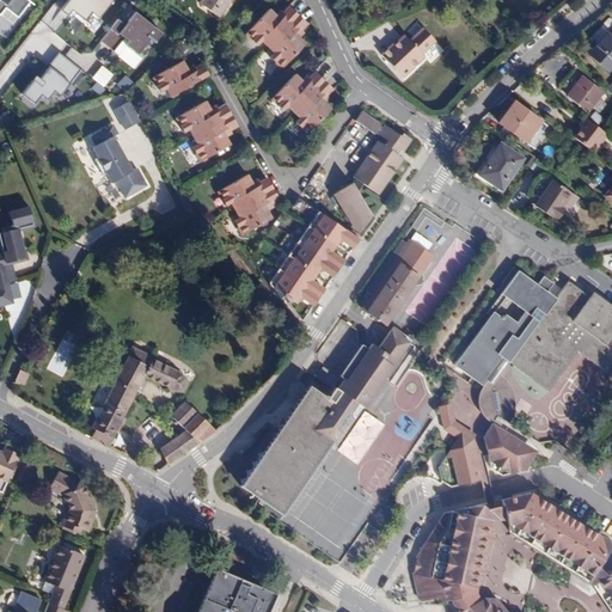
[(28,0),(0,0),(0,14),(7,5),(18,13),(28,0)]
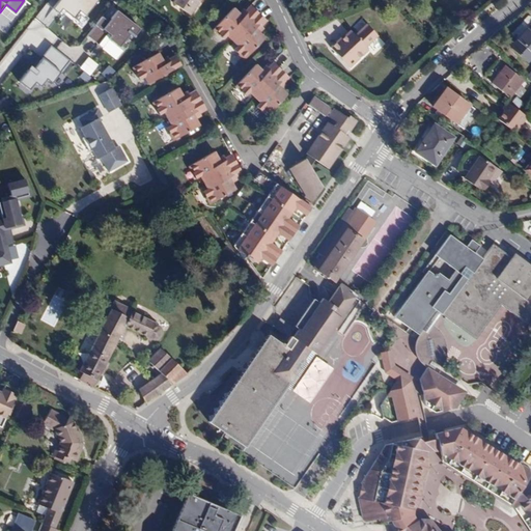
[(103,0),(102,0),(50,0),(47,5),(72,23),(77,16),(86,22),(103,0)]
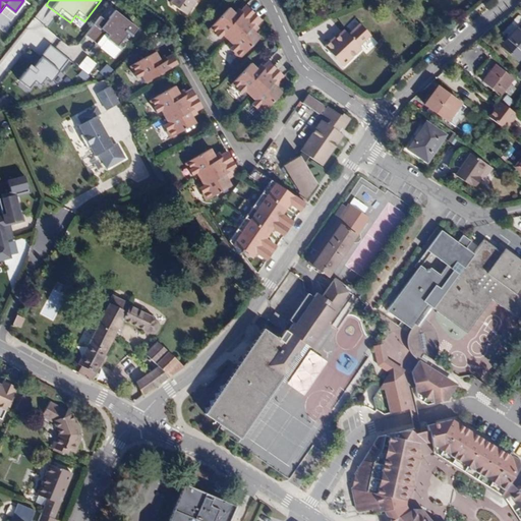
[(171,0),(170,2),(182,11),(188,3),(192,6),(195,0),(171,0)]
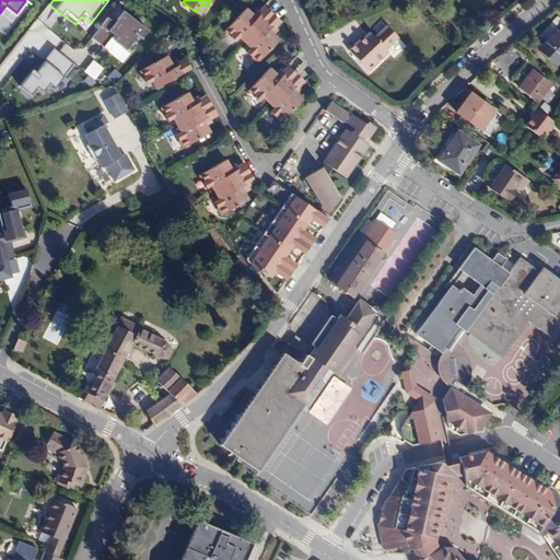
[(200,15),(207,7),(202,3),(196,12),(200,15)]
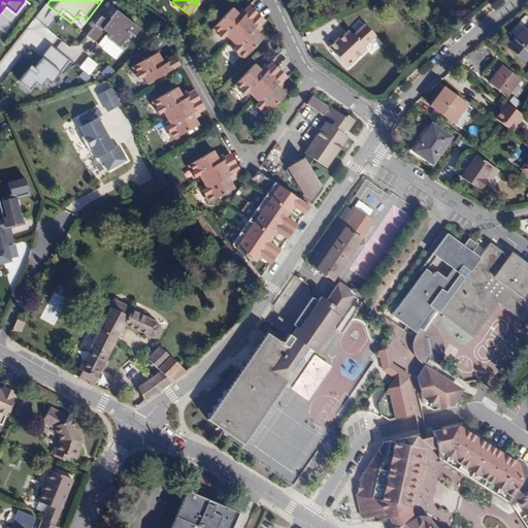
[(232,40),(259,12),(253,6),(245,14),(241,10),(239,12),(234,7),(213,28),(223,38),(227,34),(232,40)]
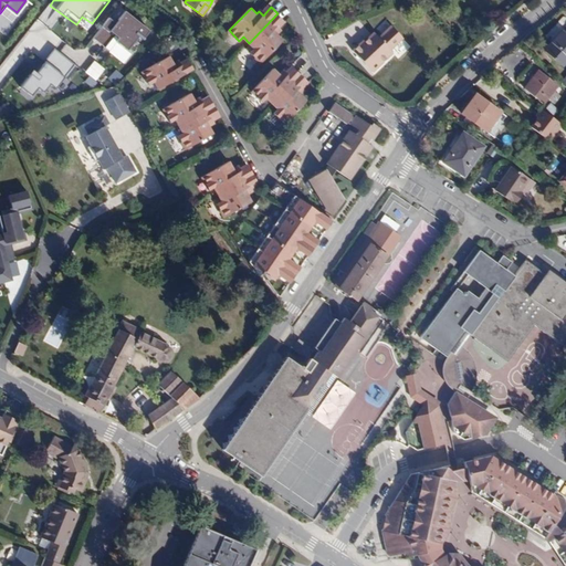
[(284,41),(279,35),(281,33),(276,29),(284,21),(278,13),(249,43),(255,50),(252,53),(262,63),(284,41)]
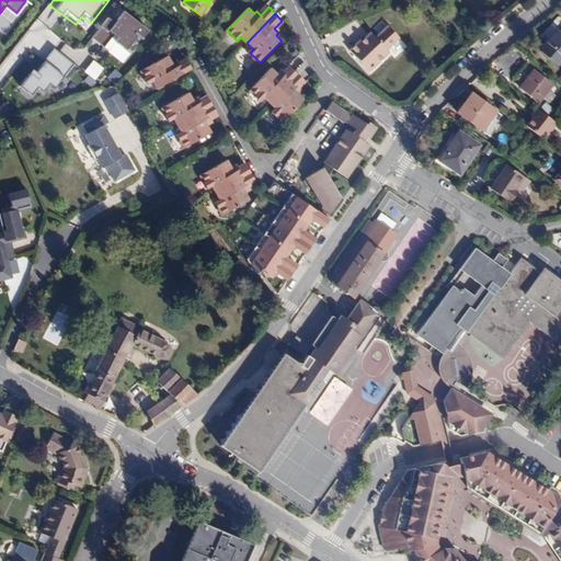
[(146,31),(119,14),(113,26),(104,21),(91,39),(104,48),(109,42),(123,52),(133,36),(140,41),(146,31)]
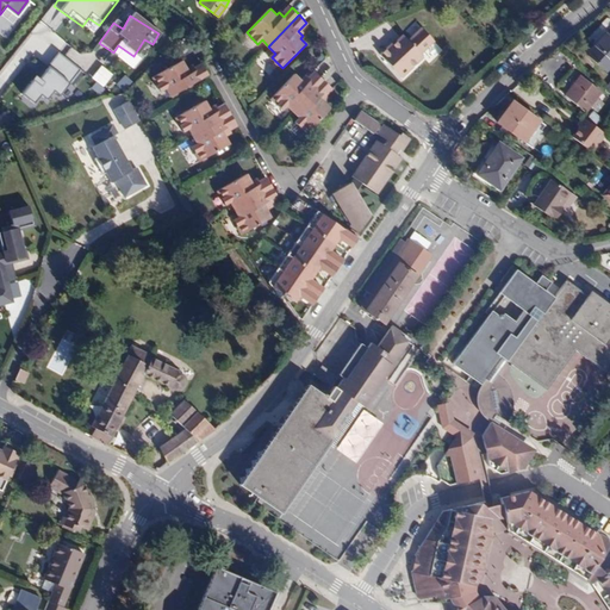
[(166,43),(175,30),(166,23),(159,33),(166,43)]
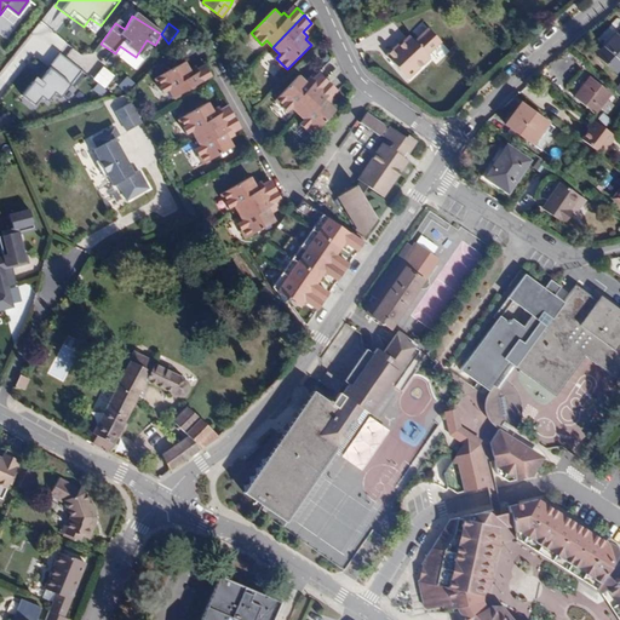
[(428,53),(442,41),(429,27),(414,40),(409,35),(403,40),(406,44),(402,47),(399,44),(397,42),(386,55),(408,78),(431,57),(428,53)]
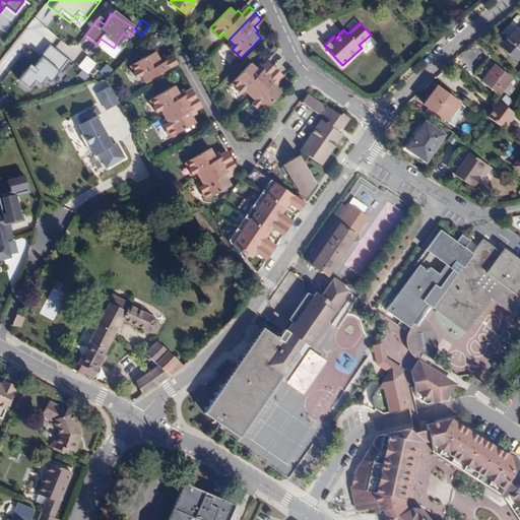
[(516,61),(519,56),(519,33),(519,30),(515,27),(499,46),(516,61)]
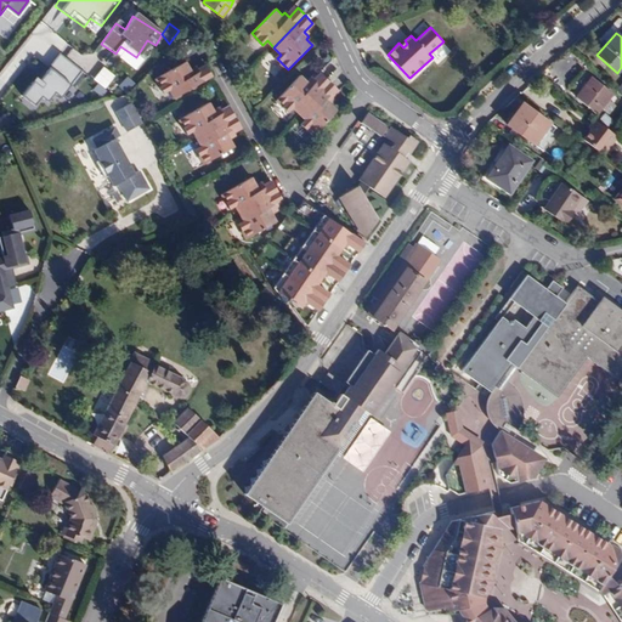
[(86,71),(61,51),(27,97),(40,107),(45,99),(51,103),(60,91),(67,97),(86,71)]
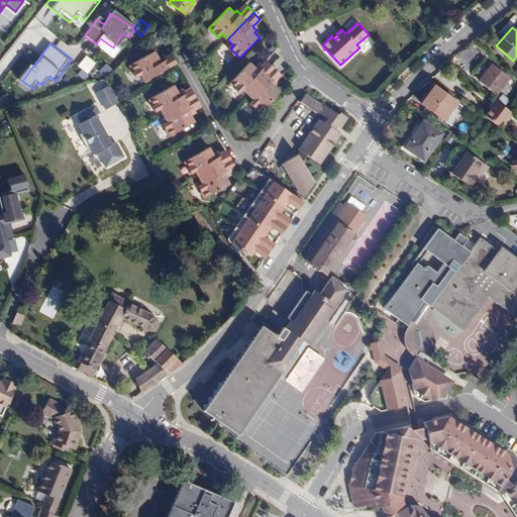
[(144,81),(177,63),(173,55),(164,60),(161,55),(159,57),(154,49),(129,64),(136,76),(140,73),(144,81)]
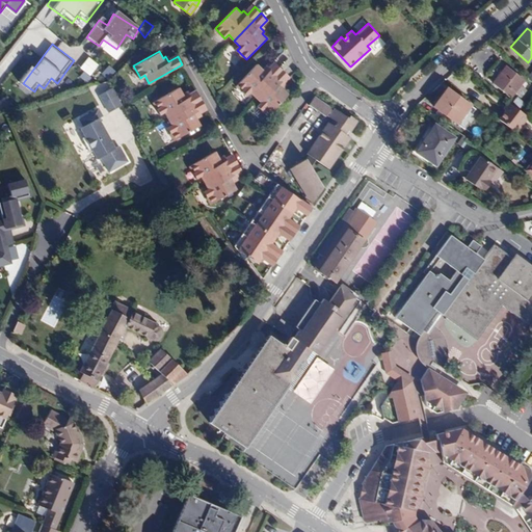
[(256,97),(283,69),(276,63),(269,71),(265,67),(262,69),(258,64),(237,85),(246,95),(250,91),(256,97)]
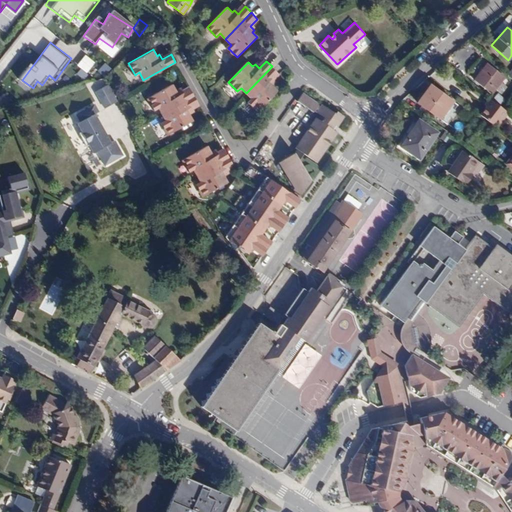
[(491,94),(504,78),(486,63),(473,80),(491,94)]
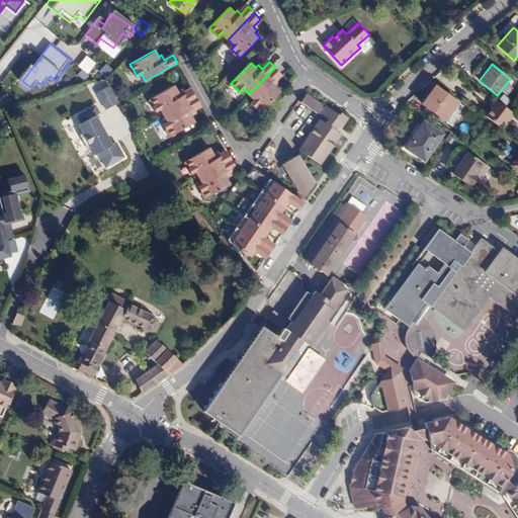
[(261,112),(281,92),(276,87),(278,85),(274,81),(281,73),(275,67),(249,94),(255,100),(251,103),(261,112)]
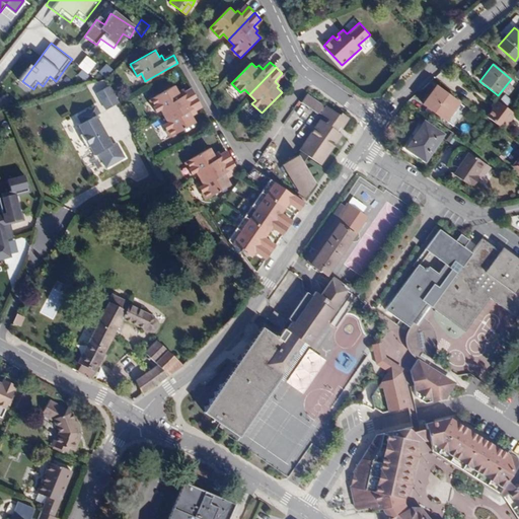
[(164,114),(197,95),(193,88),(183,93),(180,88),(178,89),(174,83),(149,97),(156,109),(160,107),(164,114)]
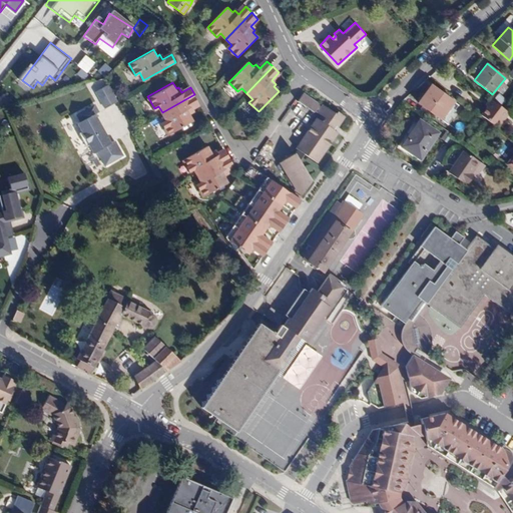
[(92,90),(101,109),(115,102),(106,84),(92,90)]
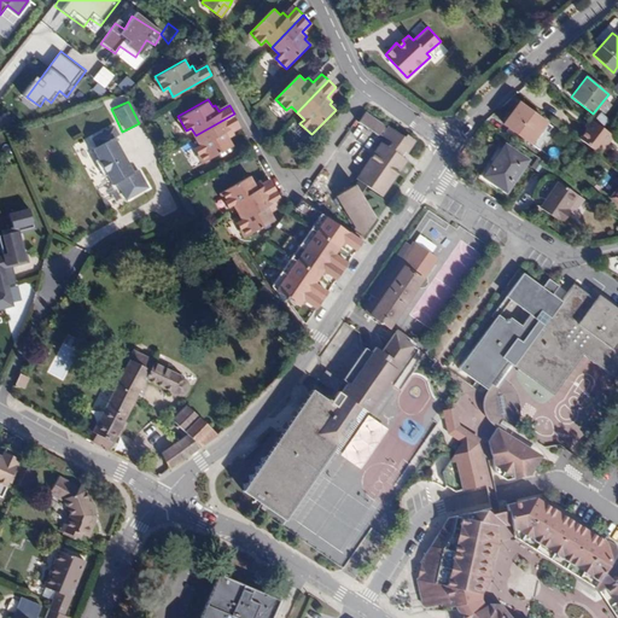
[(551,127),(522,105),(505,126),(535,149),(551,127)]
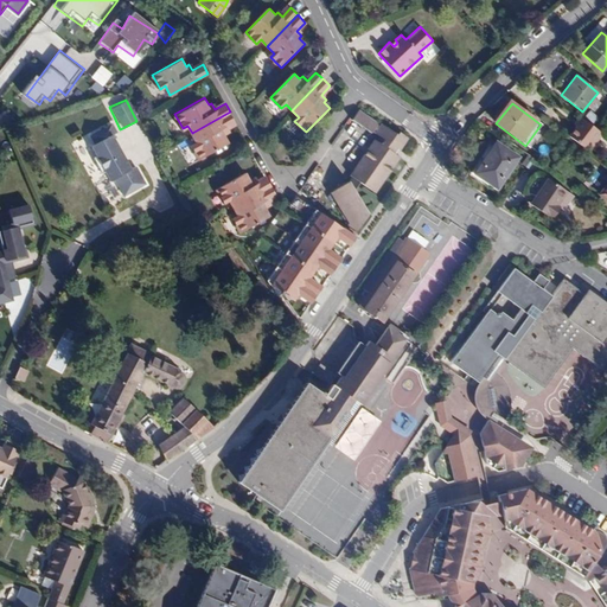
[(378,122),(359,109),(353,120),(371,133),(372,131),(377,125),(378,122)]
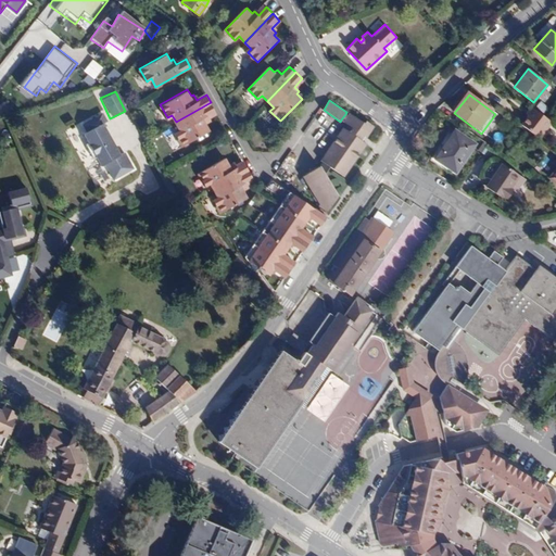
[(210,130),(205,123),(209,122),(205,116),(215,111),(211,102),(176,122),(180,129),(175,133),(182,146),(210,130)]
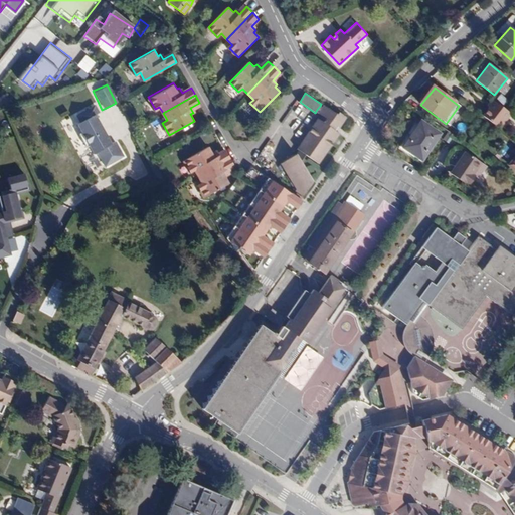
[(497,103),(502,107),(507,100),(502,96),(497,103)]
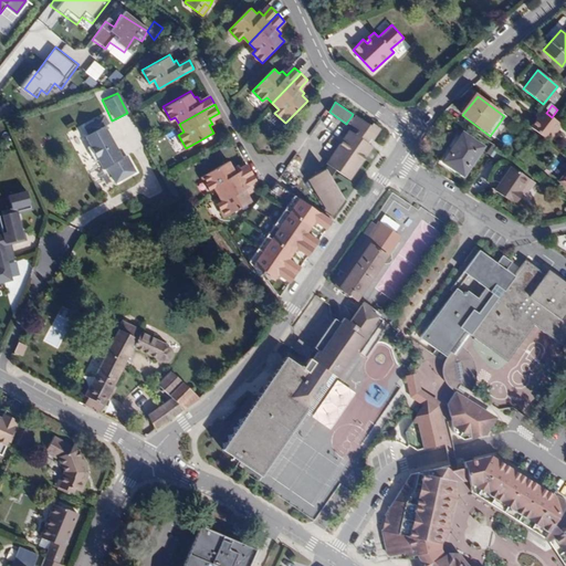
[(557,122),(563,114),(557,109),(552,117),(557,122)]
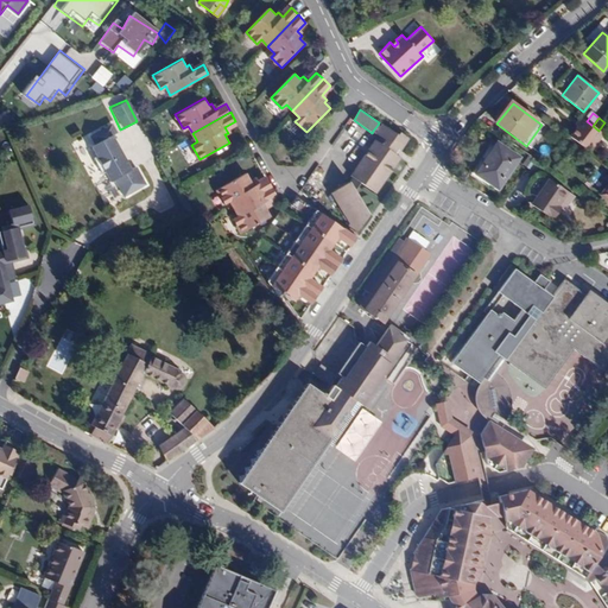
[(589,152),(603,133),(599,131),(593,126),(587,121),(583,119),(569,137),(576,143),(589,152)]
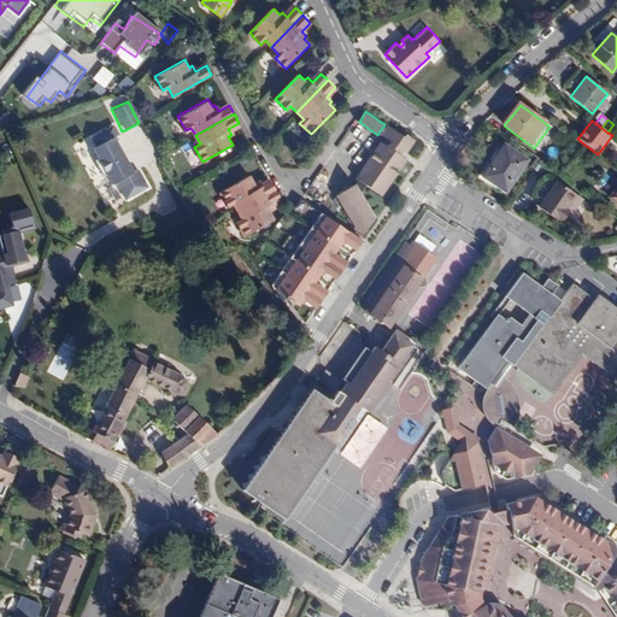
[(119,135),(115,125),(93,137),(98,146),(94,148),(99,157),(95,159),(104,175),(107,174),(112,183),(116,181),(125,198),(148,187),(139,169),(134,171),(115,137),(119,135)]
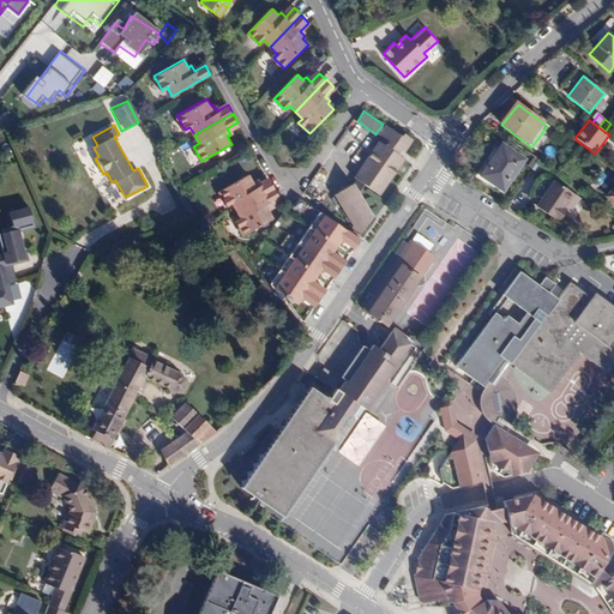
[(380,196),(405,160),(399,155),(403,150),(405,151),(414,140),(404,133),(402,137),(386,126),(385,128),(380,134),(385,138),(381,143),(379,140),(354,178),(356,179),(355,180),(354,182),(353,184),(350,186),(335,196),(353,226),(351,228),(361,235),(373,217),(359,193),(365,185),(380,196)]
